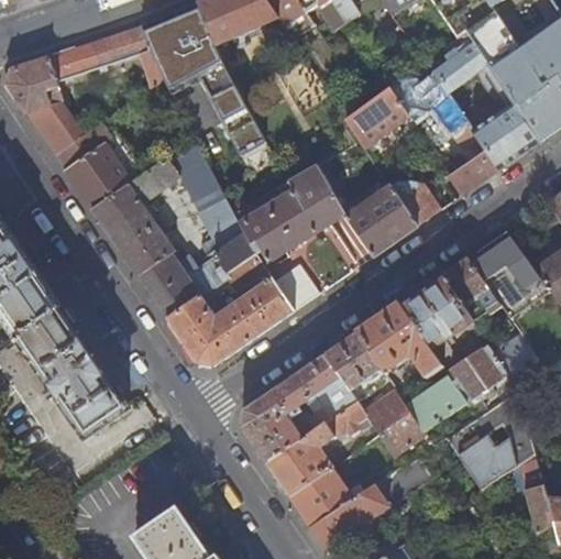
[(197,0),(141,24),(156,61),(211,37),(197,0)]
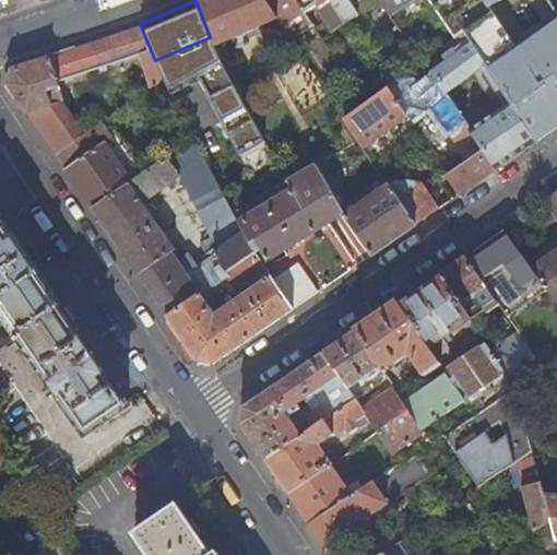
[(196,0),(210,37),(213,43),(259,24),(270,45),(289,36),(283,25),(265,0),(196,0)]
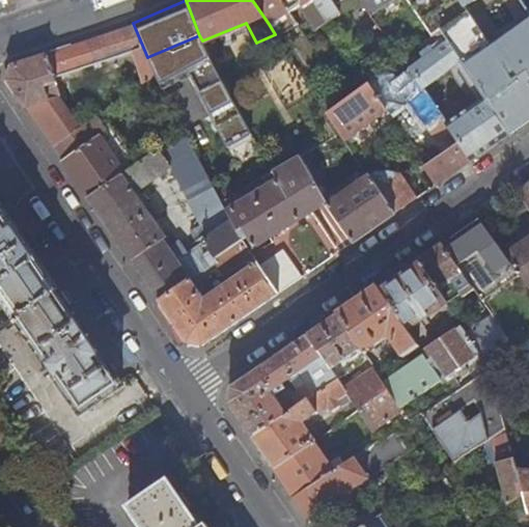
[(252,0),(269,24),(289,10),(282,0),(252,0)]
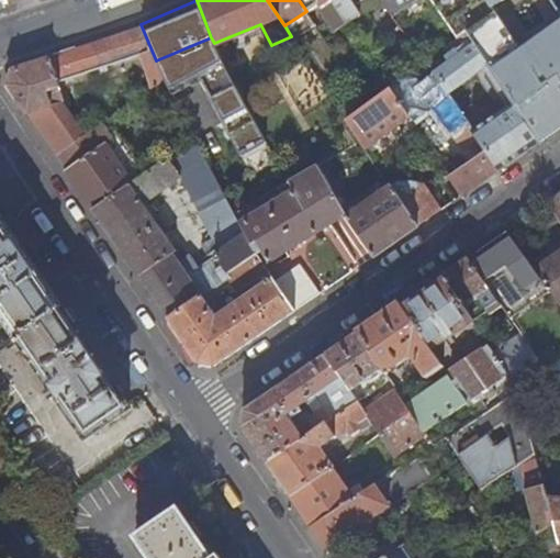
[(299,0),(306,11),(315,4),(332,29),(345,20),(332,0),(299,0)]
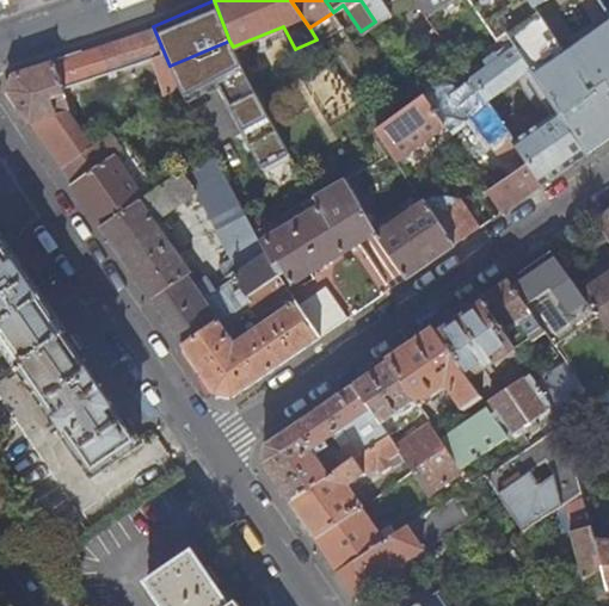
[(361,0),(375,22),(388,12),(380,0),(361,0)]
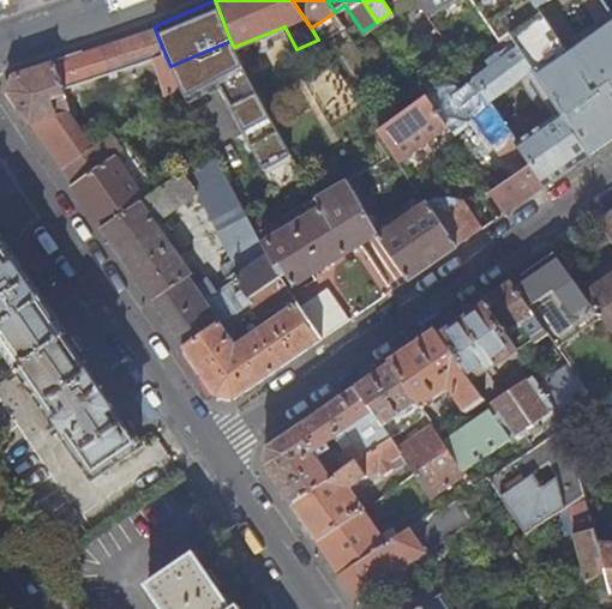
[(417,0),(425,13),(445,0),(417,0)]
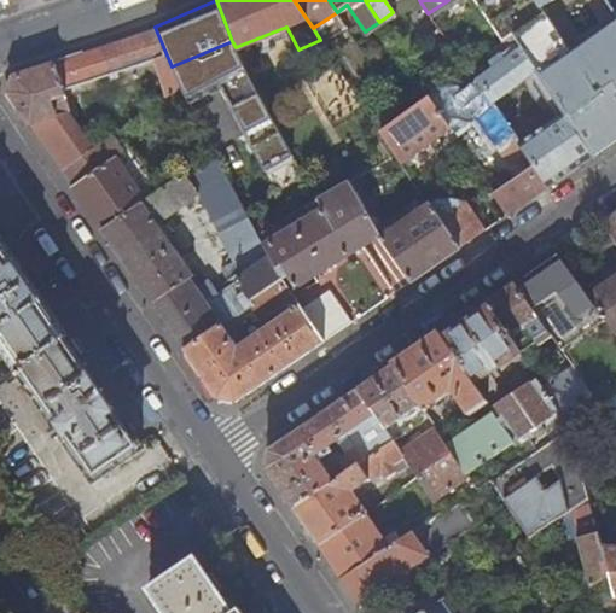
[(505,0),(506,1),(486,15),(501,39),(511,33),(544,12),(535,0),(505,0)]
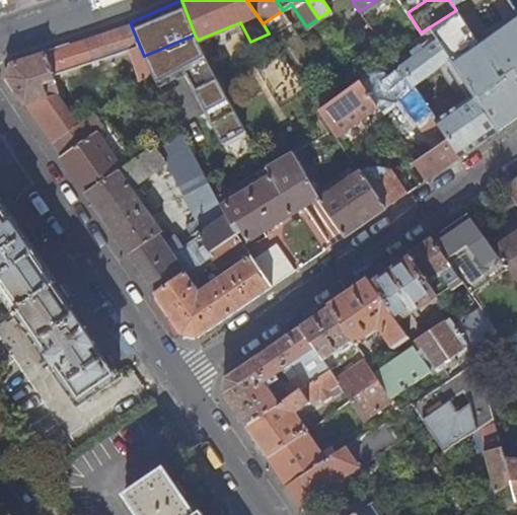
[(497,128),(516,113),(516,12),(512,4),(509,0),(449,0),(456,10),(429,27),(448,57),(472,91),(497,128)]
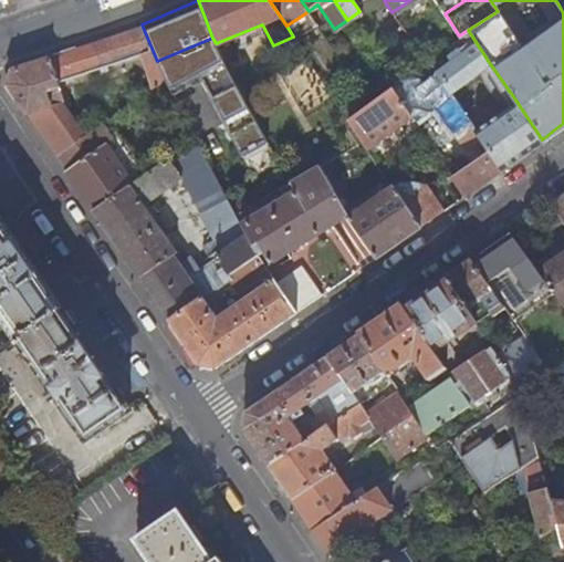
[(142,24),(90,41),(98,66),(141,53),(152,89),(165,79),(157,61),(142,24)]
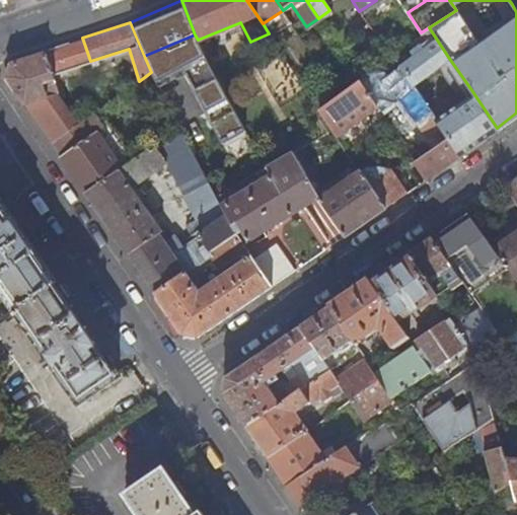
[(411,83),(448,57),(429,27),(421,32),(411,41),(415,47),(410,51),(402,46),(390,55),(397,65),(411,83)]
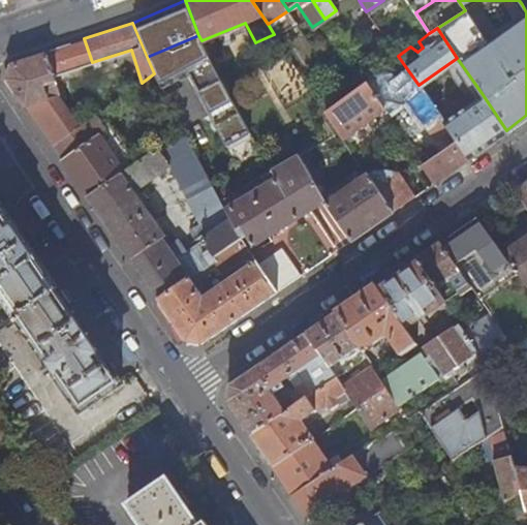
[(5,78),(24,105),(57,93),(59,92),(54,74),(65,70),(92,62),(84,38),(9,63),(5,78)]
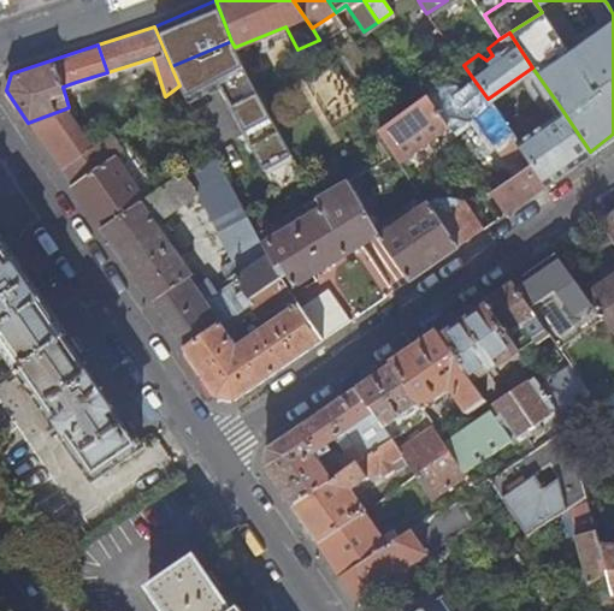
[(264,65),(278,59),(275,51),(260,58),(264,65)]
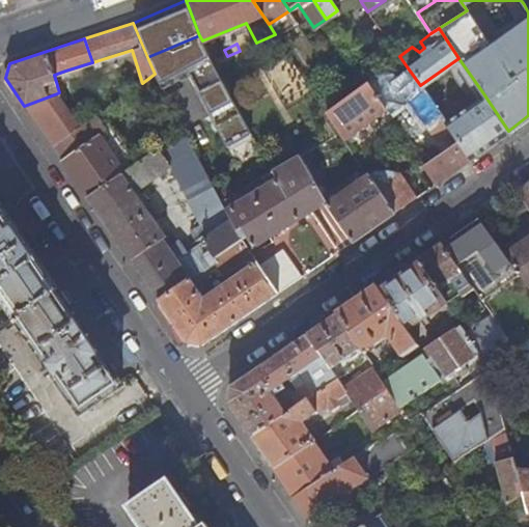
[(280,103),(306,88),(282,47),(256,62),(280,103)]
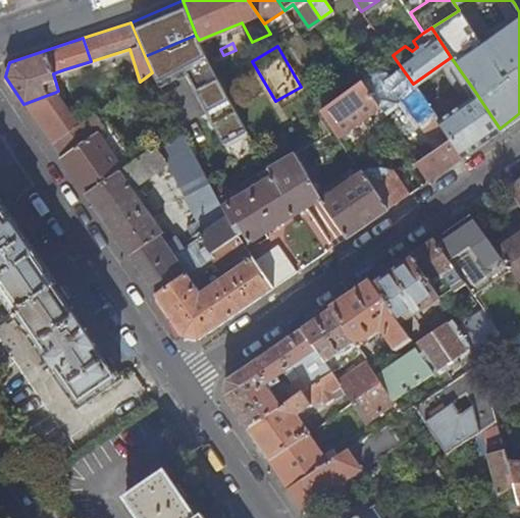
[(443,126),(436,118),(413,84),(400,65),(382,78),(375,67),(361,79),(378,105),(380,108),(399,95),(422,127),(427,124),(432,133),(443,126)]
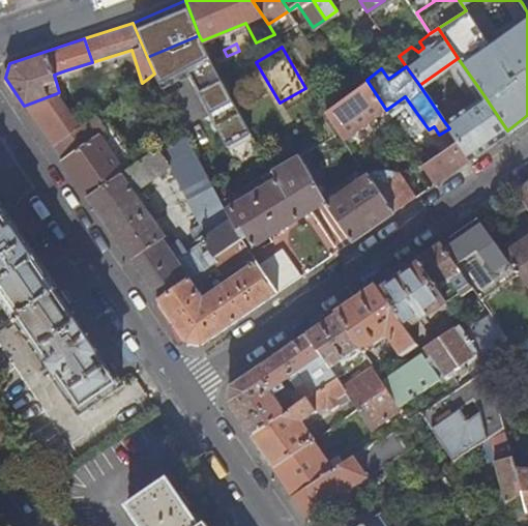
[(326,112),(344,138),(384,107),(367,80),(346,96),(326,112)]
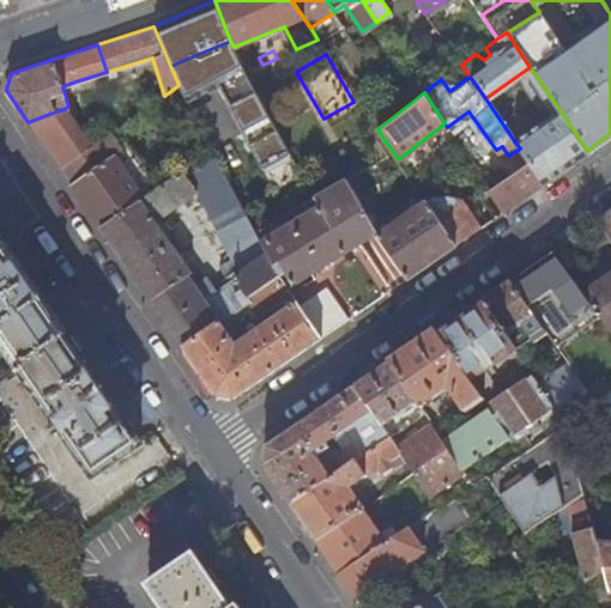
[(239,93),(219,103),(229,125),(249,116),(239,93)]
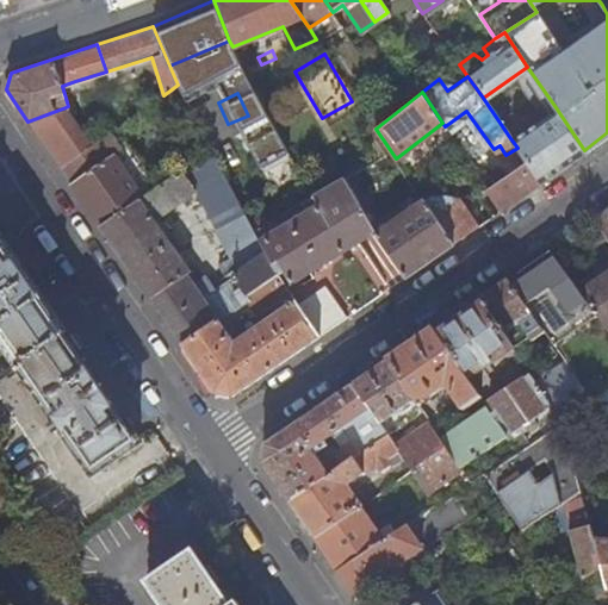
[(28,122),(60,167),(91,144),(66,107),(28,122)]
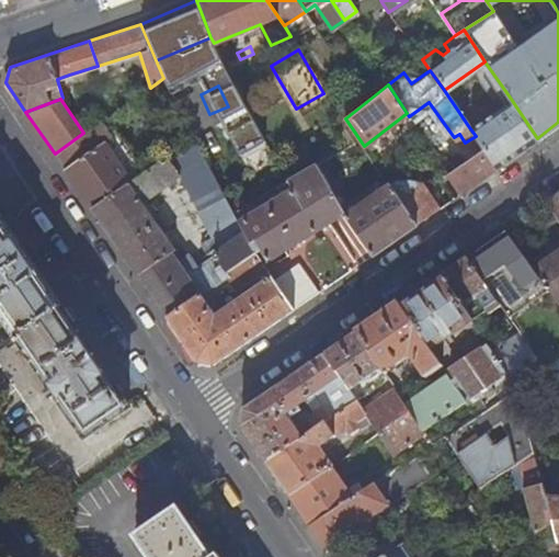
[(497,166),(537,138),(511,99),(469,127),(476,136),(483,146),(497,166)]
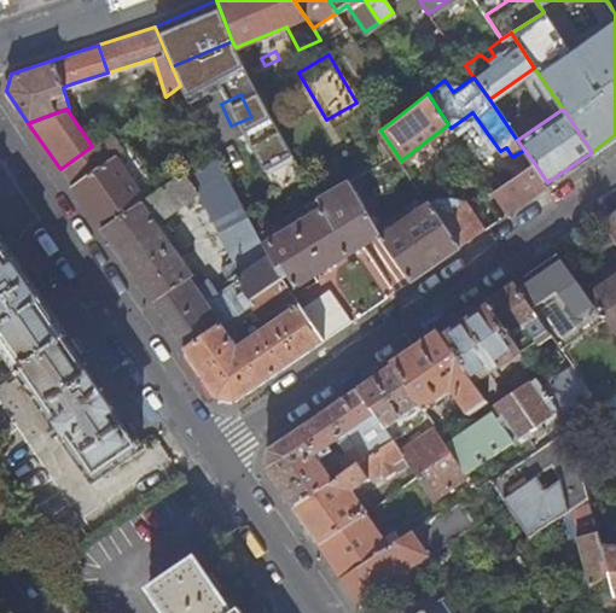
[(60,169),(102,228),(144,199),(103,139),(92,146),(60,169)]
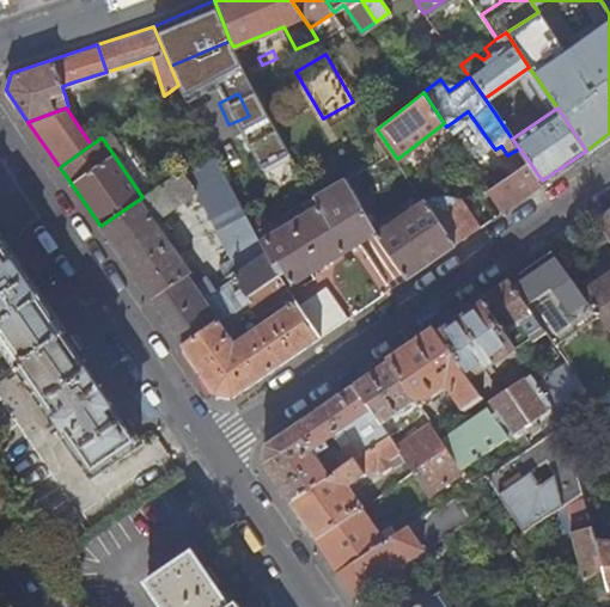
[(101,226),(148,296),(188,270),(177,255),(182,251),(180,246),(174,250),(153,218),(194,189),(224,247),(254,230),(212,149),(142,197),(101,226)]
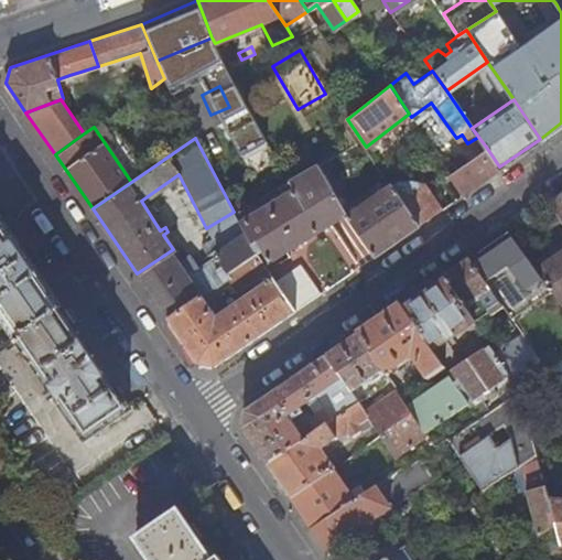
[(462,192),(499,167),(486,147),(449,172),(462,192)]
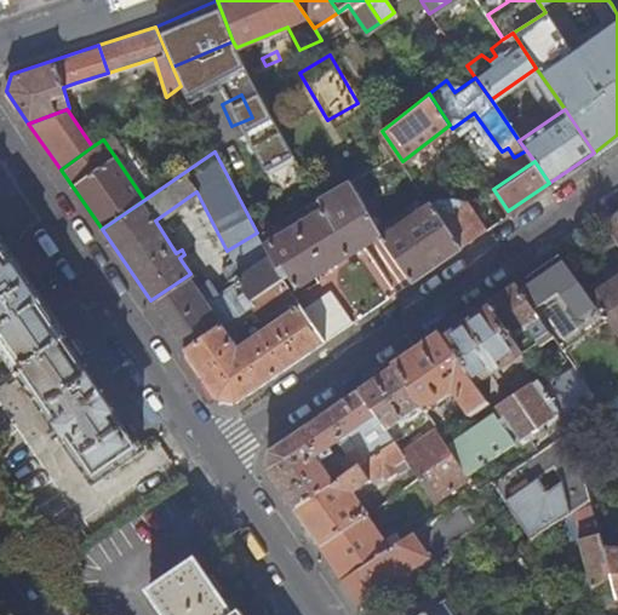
[(349,252),(377,234),(349,178),(316,196),(322,207),(348,251),(349,252)]
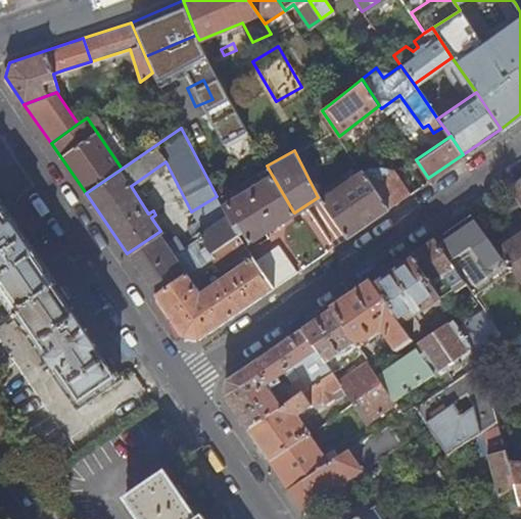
[(386,206),(409,191),(393,169),(392,170),(387,162),(381,160),(375,159),(370,161),(361,168),(386,206)]
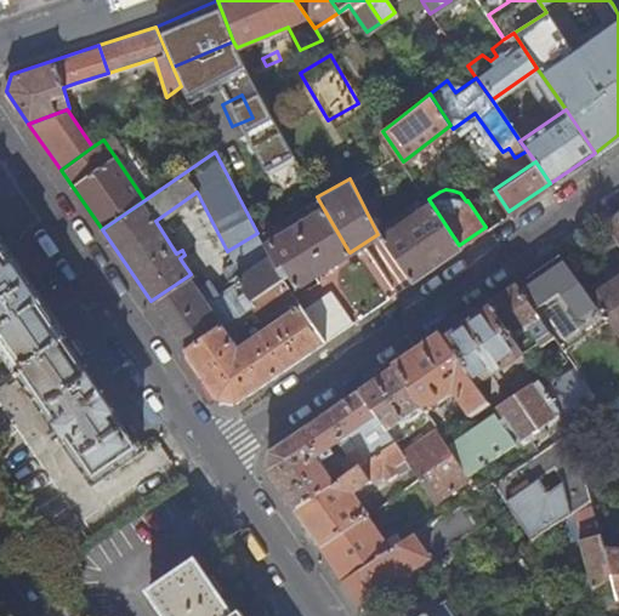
[(409,279),(459,245),(429,199),(378,234),(409,279)]
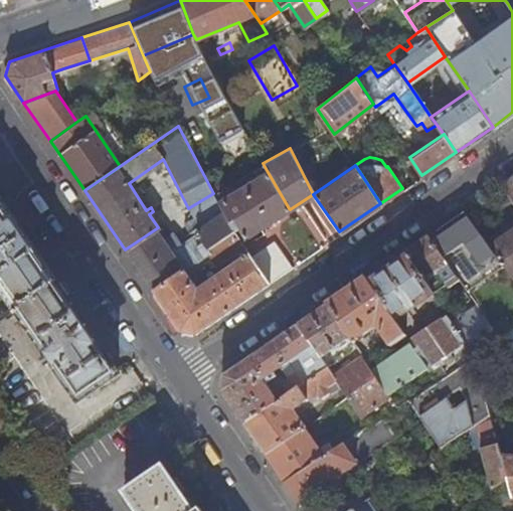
[(243,237),(289,208),(268,172),(218,202),(226,218),(230,215),(243,237)]
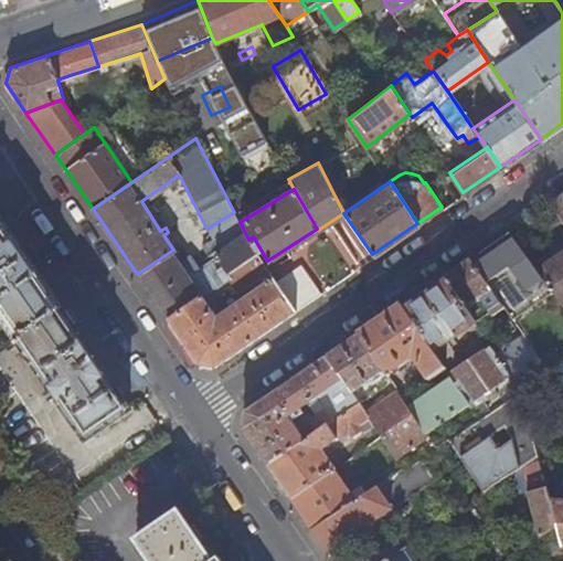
[(562,191),(550,200),(562,220),(562,191)]
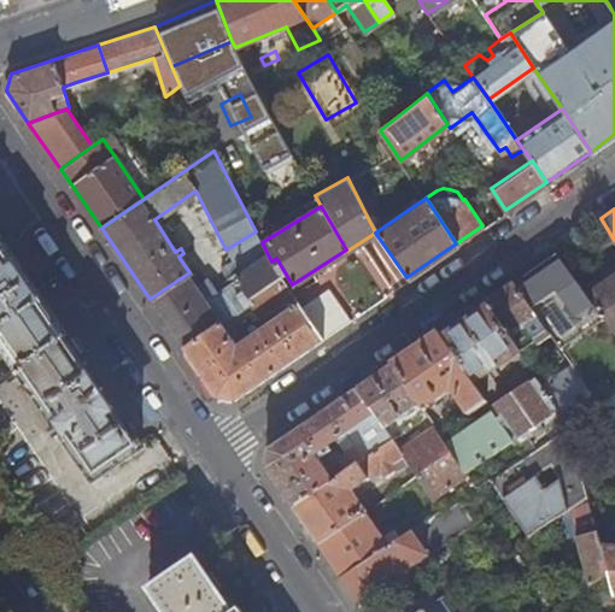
[(150,299),(182,346),(229,312),(236,307),(280,277),(271,262),(262,242),(256,231),(226,249),(239,274),(215,289),(206,278),(193,286),(191,281),(198,275),(194,269),(189,272),(150,299)]
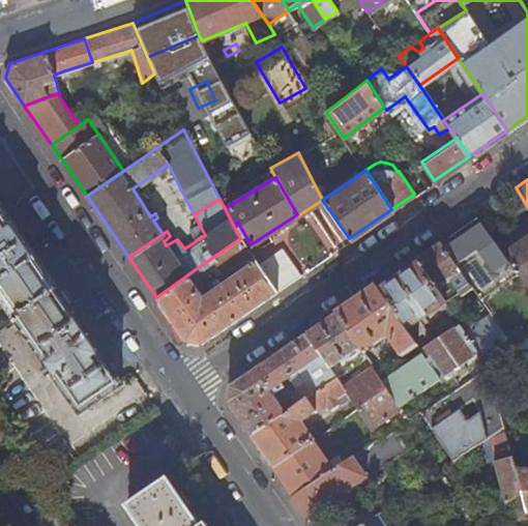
[(0,292),(16,315),(56,287),(0,205),(0,292)]
